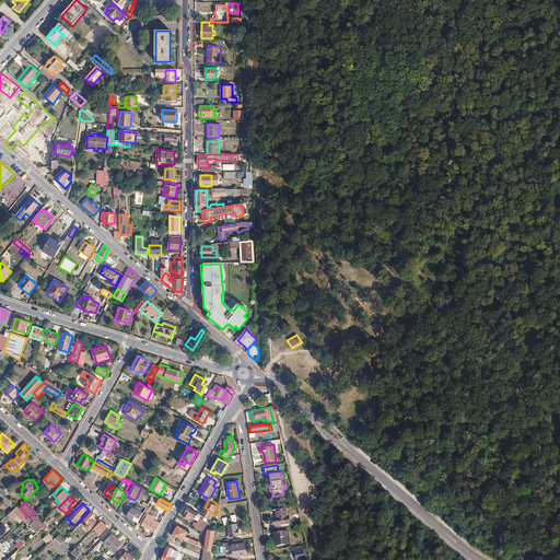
[(132,520),(138,523),(143,513),(139,511),(141,509),(137,505),(135,509),(133,508),(131,512),(130,511),(127,517),(132,521),(132,520)]
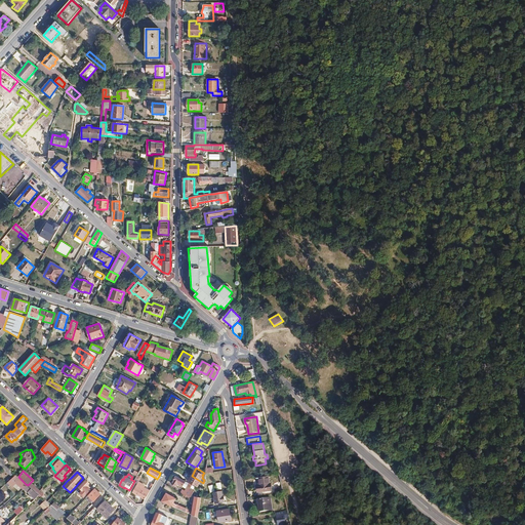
[(18,482),(26,488),(28,485),(26,484),(18,477),(16,475),(7,483),(11,487),(18,482)]
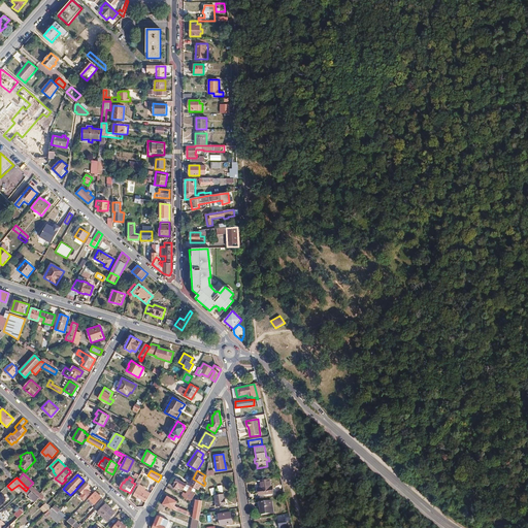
[(184,492),(182,496),(187,499),(187,498),(191,491),(193,488),(177,479),(173,487),(177,490),(178,488),(184,490),(186,487),(189,488),(186,494),(184,492)]
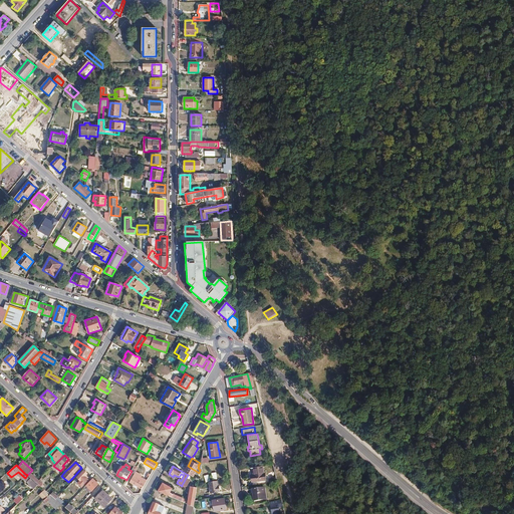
[(199,475),(199,473),(188,466),(185,472),(193,476),(195,474),(199,476),(199,475)]
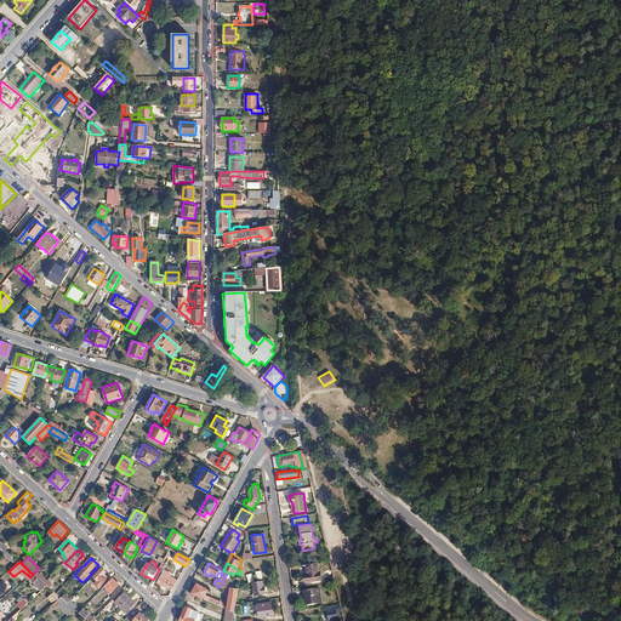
[(320,581),(318,563),(305,565),(306,574),(303,574),(305,582),(320,581)]
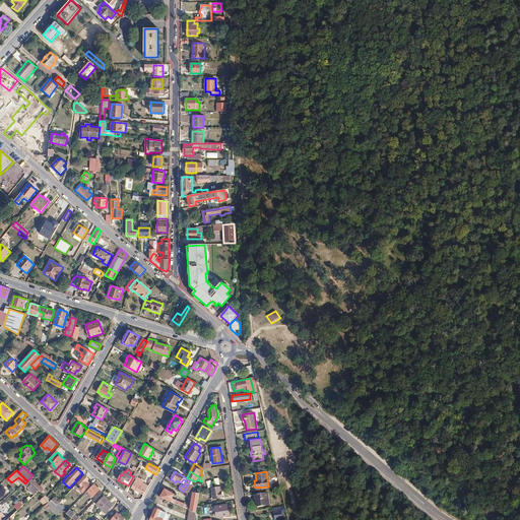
[(86,490),(91,484),(87,480),(89,479),(85,475),(78,483),(82,486),(83,485),(86,490)]
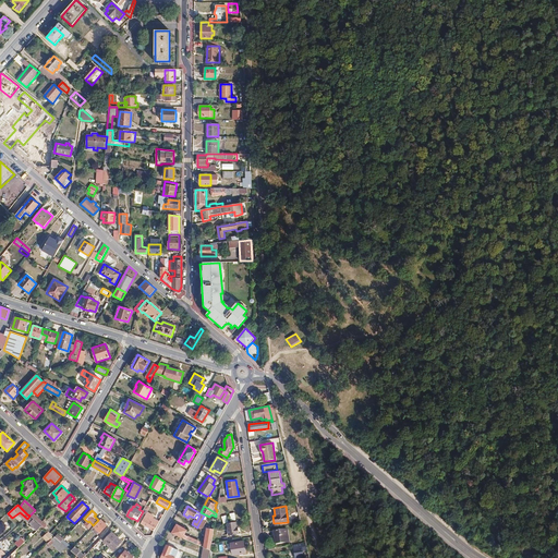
[(40,524),(43,522),(33,512),(29,516),(34,519),(37,522),(40,524)]
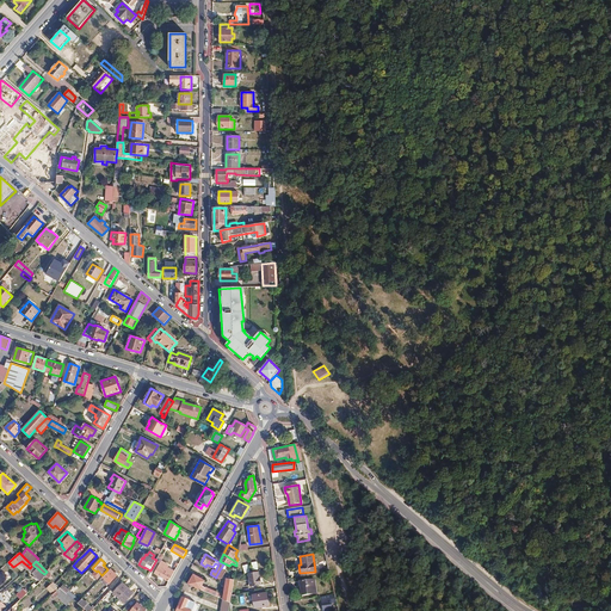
[(155,573),(170,581),(174,572),(170,568),(171,567),(168,566),(168,565),(161,561),(155,573)]
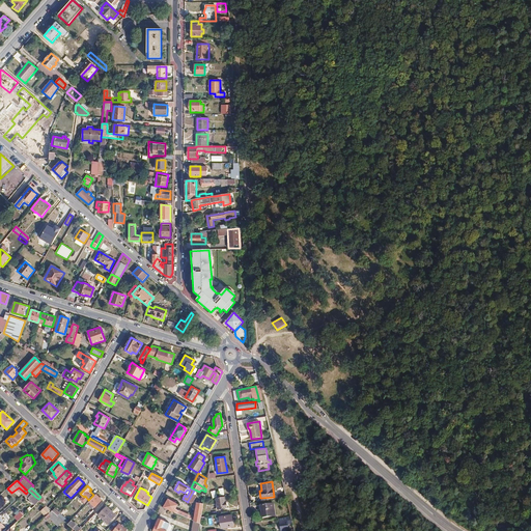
[(223,487),(218,488),(218,491),(212,492),(213,498),(220,497),(220,496),(224,495),(223,487)]
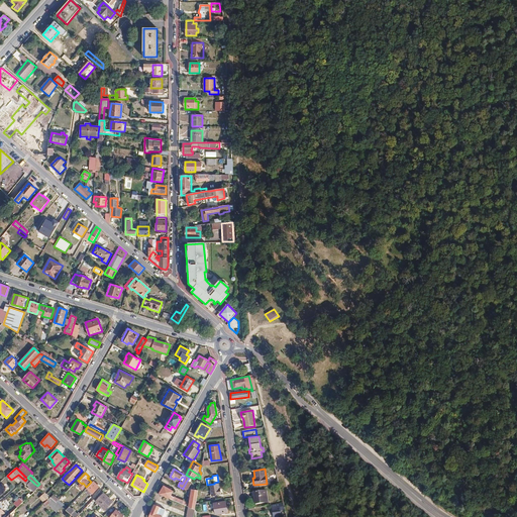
[(191,484),(187,481),(183,488),(187,491),(191,484)]
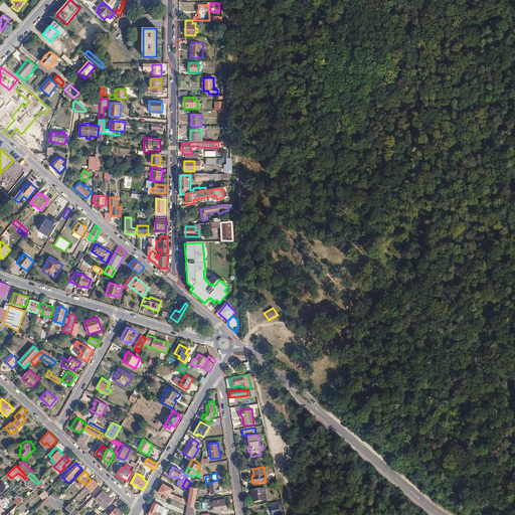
[(27,483),(33,490),(37,487),(30,480),(27,483)]
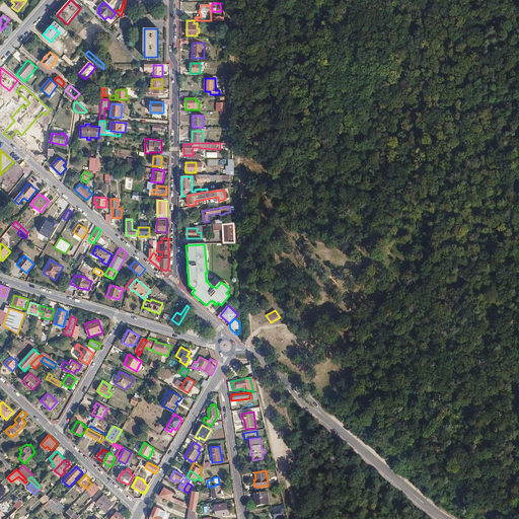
[(94,484),(88,491),(93,496),(100,489),(94,484)]
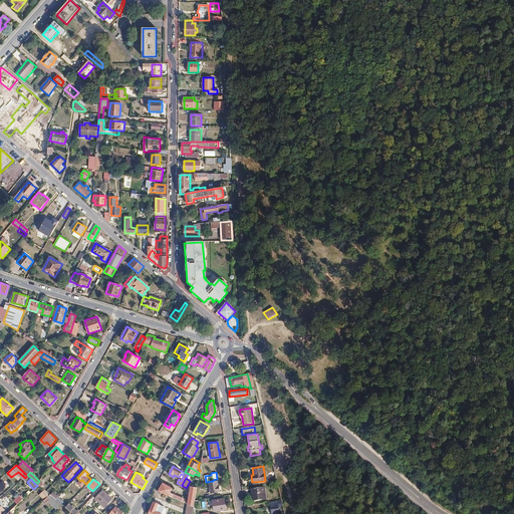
[(217,481),(209,482),(210,493),(220,492),(219,485),(218,485),(217,481)]
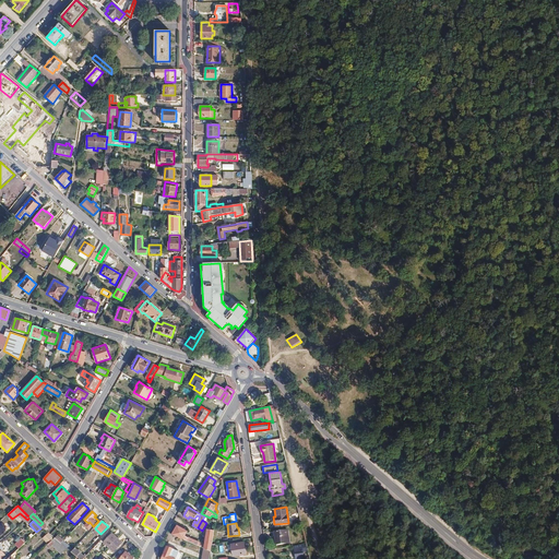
[(171,535),(198,546),(198,545),(201,547),(203,544),(186,536),(188,532),(177,525),(171,535)]
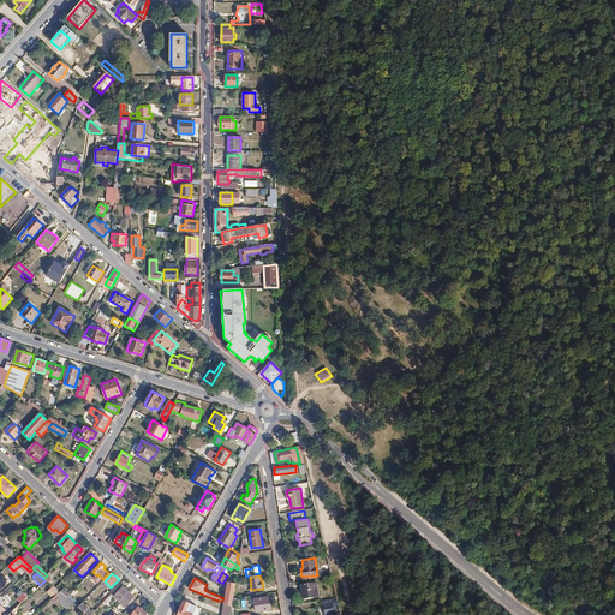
[(233,598),(236,583),(227,581),(224,603),(232,607),(233,598)]
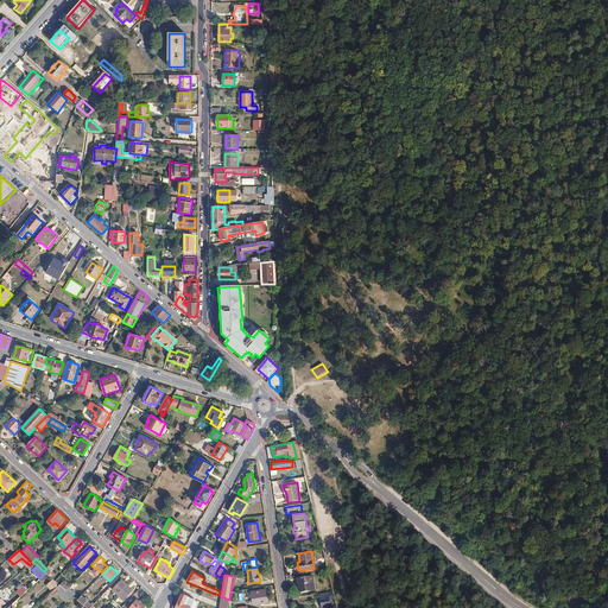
[(314,576),(298,578),(301,594),(316,591),(314,576)]
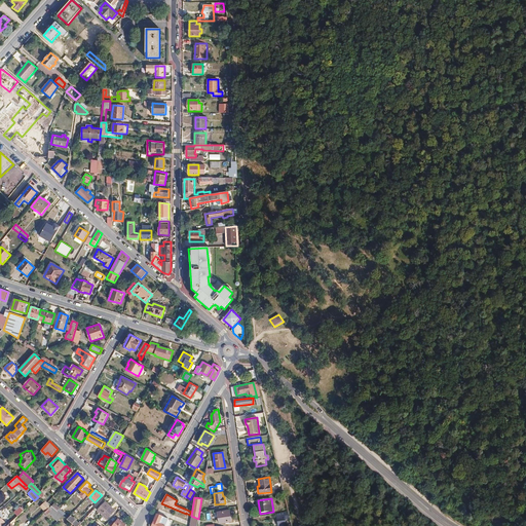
[(46,500),(40,506),(44,512),(50,506),(46,500)]
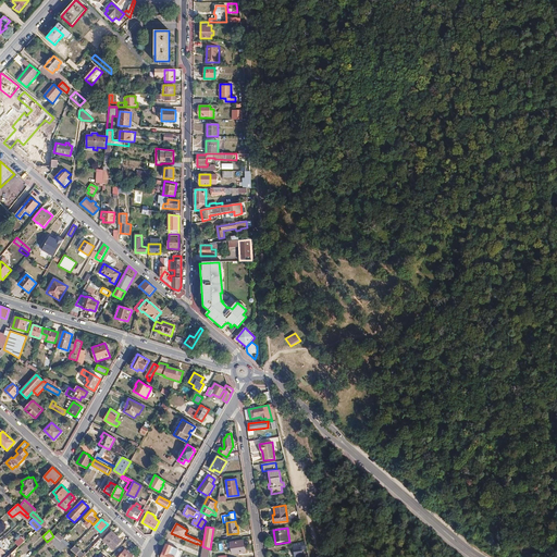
[(113,549),(122,541),(118,536),(112,531),(111,532),(111,531),(107,534),(108,536),(103,541),(109,545),(113,549)]
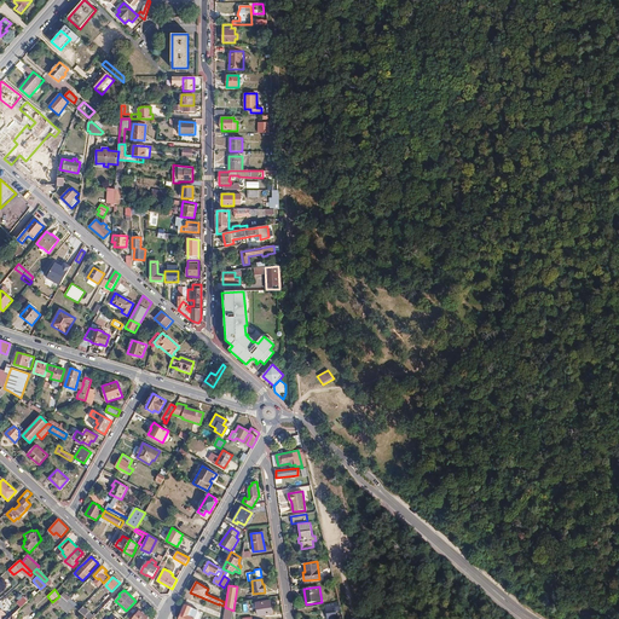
[(17,602),(22,607),(29,600),(24,595),(17,602)]
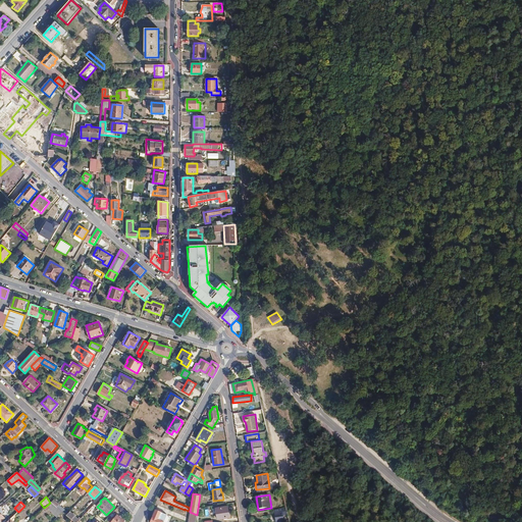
[(81,515),(83,517),(85,515),(95,504),(92,502),(83,512),(84,513),(81,515)]
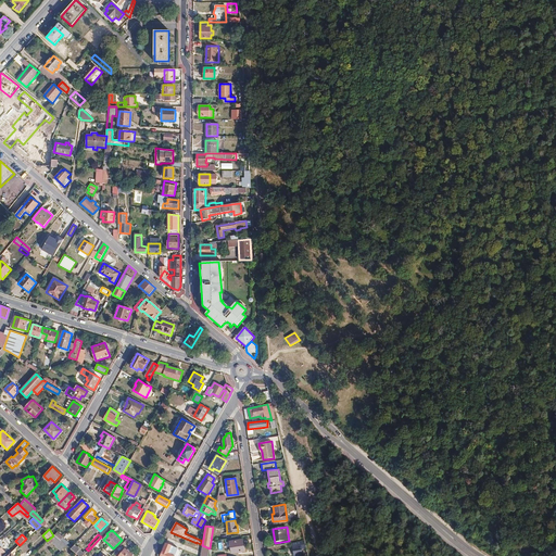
[(63,542),(61,540),(54,535),(52,538),(54,540),(52,542),(61,551),(67,545),(63,542)]
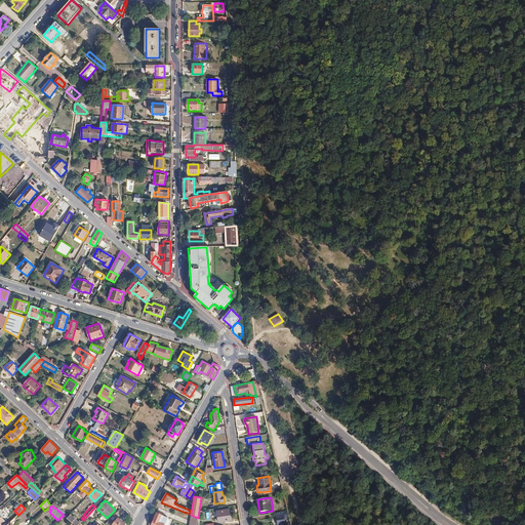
[(64,515),(68,518),(69,517),(62,510),(59,512),(64,515)]
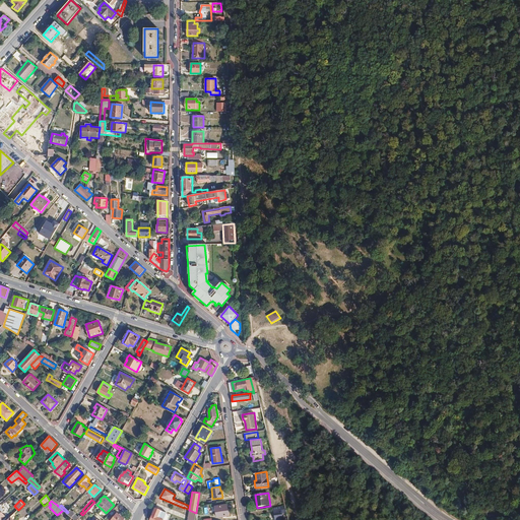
[(229,515),(228,505),(215,507),(216,517),(229,515)]
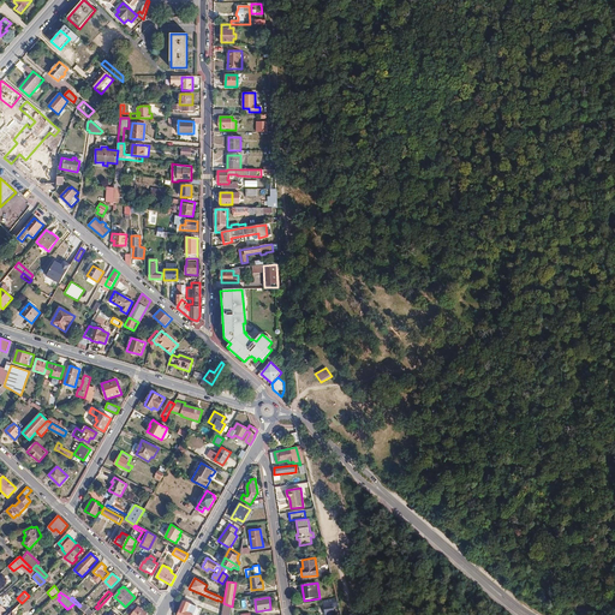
[(13,610),(21,603),(17,599),(10,607),(13,610)]
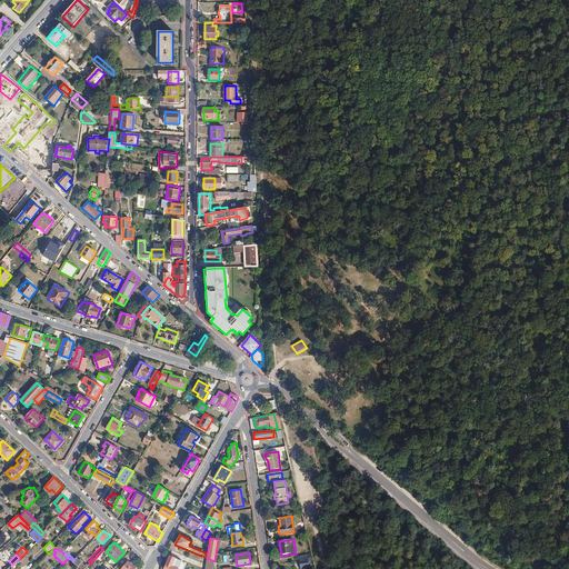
[(163,568),(178,568),(181,561),(170,556),(163,568)]
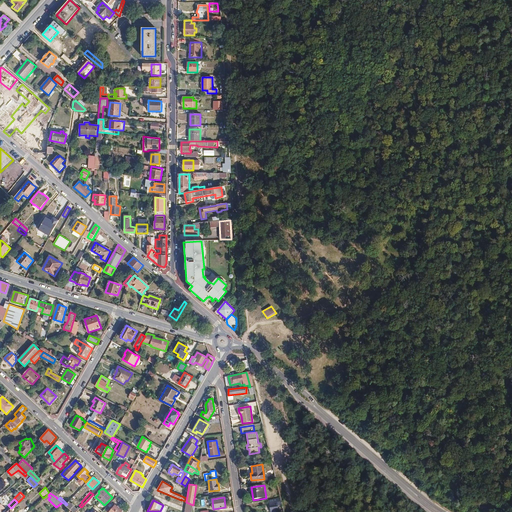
[(277,501),(269,502),(271,511),(278,511),(277,501)]
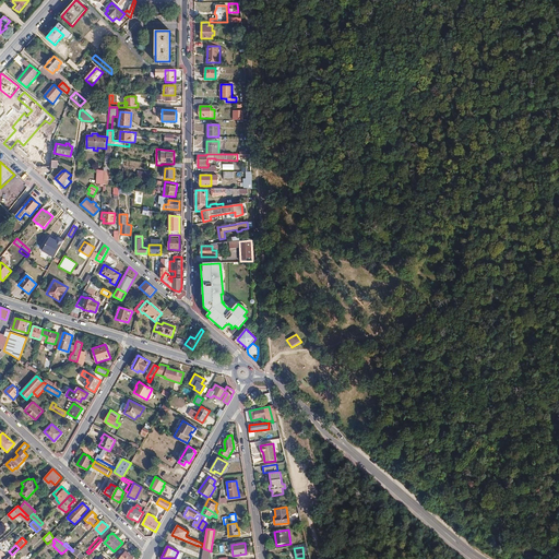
[(83,558),(84,558),(85,557),(75,548),(73,550),(72,551),(80,558),(83,558)]
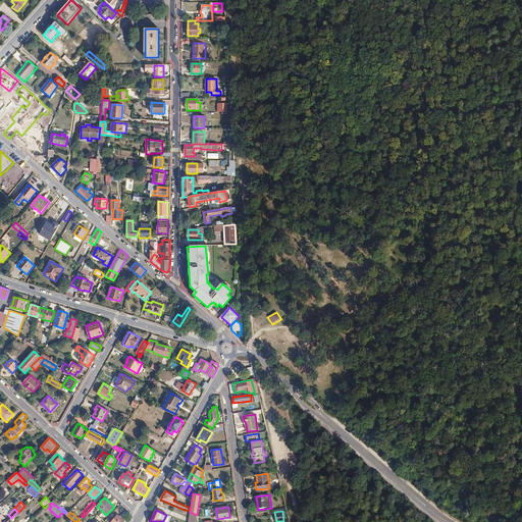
[(197,515),(190,512),(188,521),(195,521),(196,520),(197,517),(197,515)]
